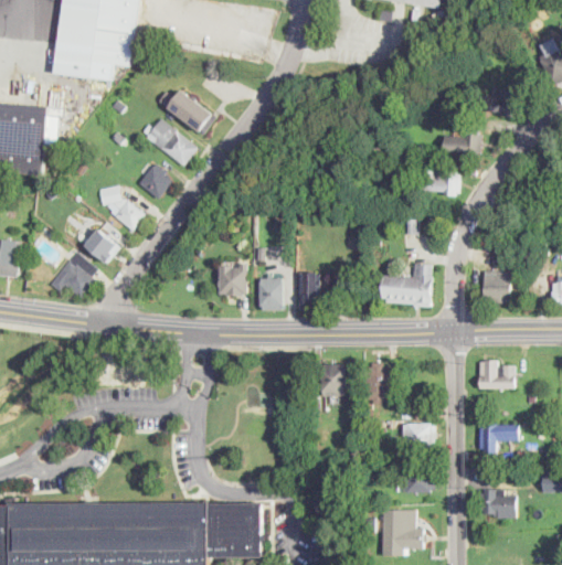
[(63,0),(139,0),(133,52),(131,66),(114,64),(112,81),(54,73),(63,0)]
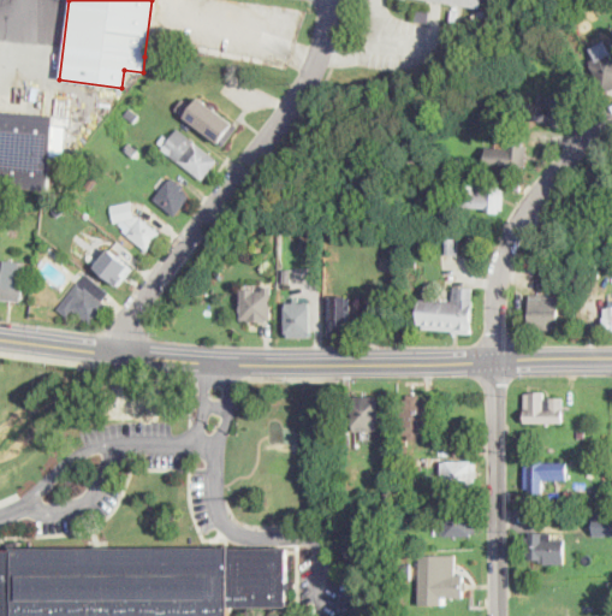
[(583,12),(575,16),(571,7),(581,4),(583,12)]
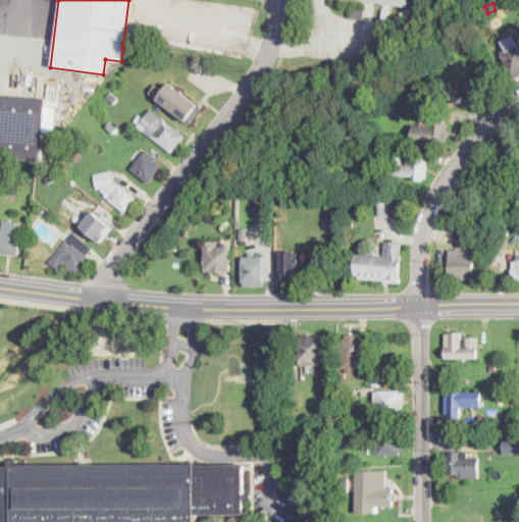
[(348,15),(350,6),(362,8),(360,17),(348,15)]
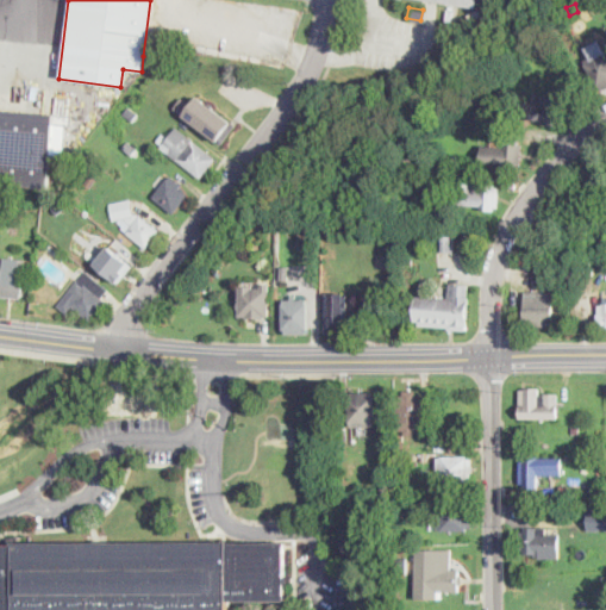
[(605,87),(600,89),(598,86),(594,88),(582,66),(605,53),(605,54),(605,87)]
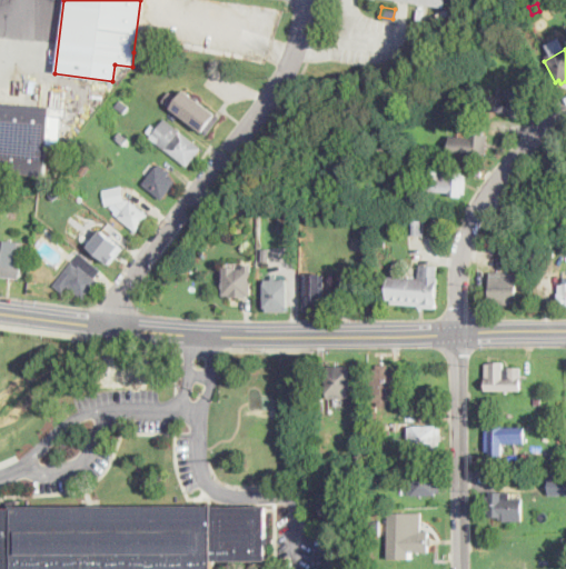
[(202,137),(165,109),(167,107),(158,101),(166,91),(172,97),(177,90),(217,118),(202,137)]
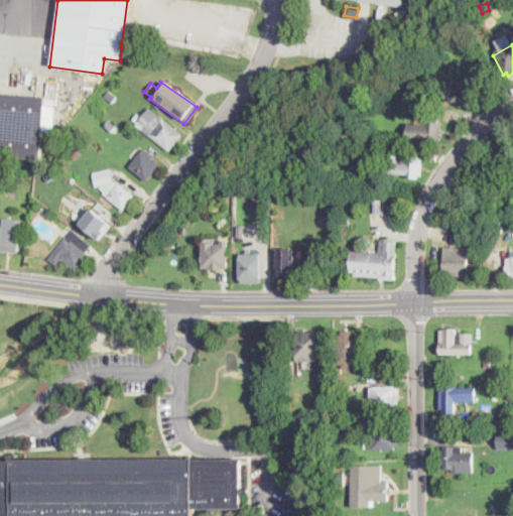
[(474,84),(472,104),(469,103),(469,107),(457,106),(458,103),(438,101),(439,88),(453,89),(454,82),(474,84)]
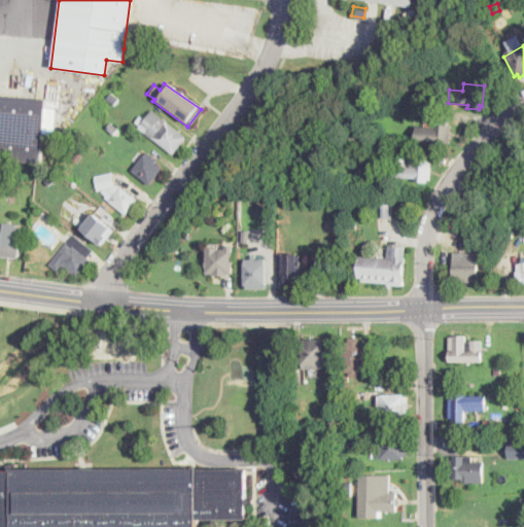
[(112,96),(109,102),(104,98),(107,93),(112,96)]
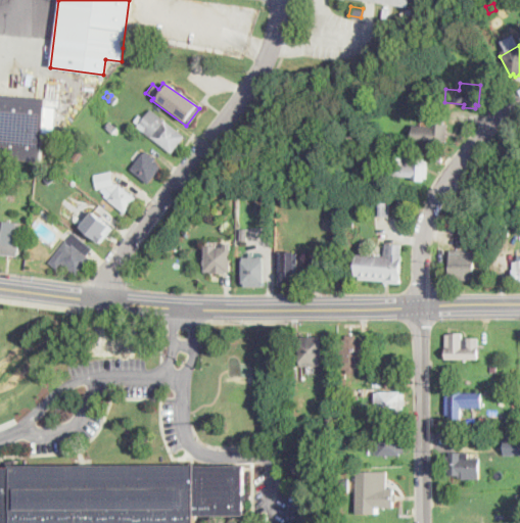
[(40,155),(40,161),(0,157),(0,94),(45,99),(40,155)]
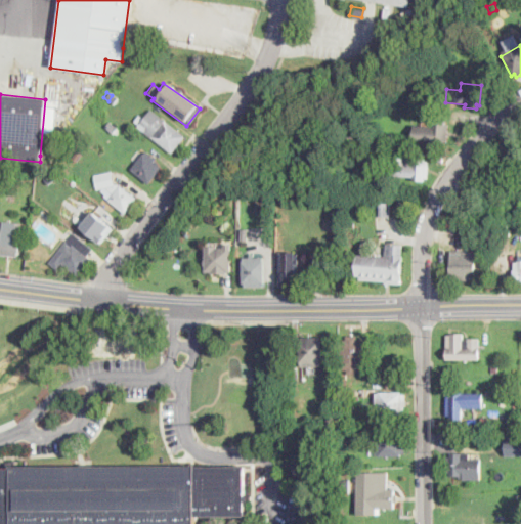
[(149,111),(183,137),(171,154),(136,127),(137,125),(133,121),(137,116),(142,119),(149,111)]
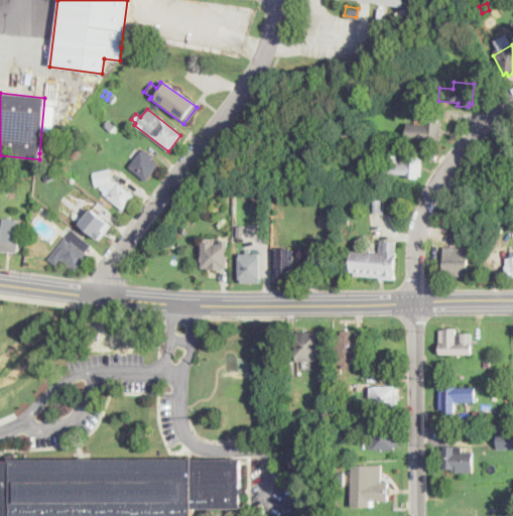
[(439,124),(438,140),(434,139),(434,143),(422,142),(422,139),(405,137),(406,124),(412,124),(413,121),(421,122),(421,125),(424,126),(425,119),(436,120),(436,123),(439,124)]
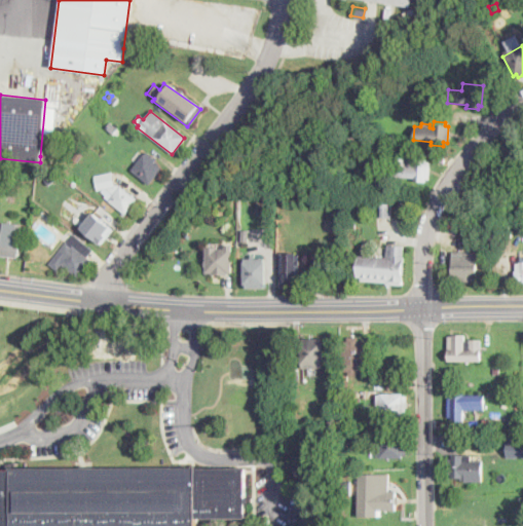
[(116,129),(112,136),(104,128),(108,122),(116,129)]
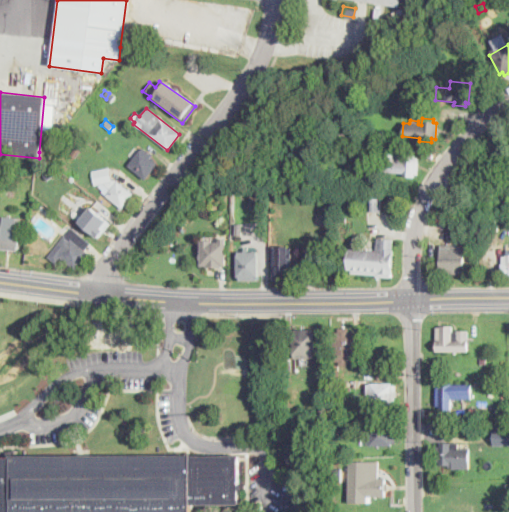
[(80,150),(74,158),(69,155),(75,146),(80,150)]
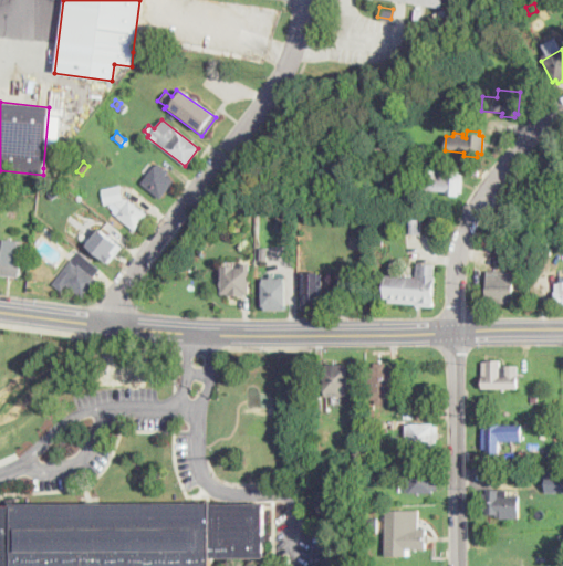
[(163,161),(169,167),(164,174),(173,180),(159,199),(139,184),(155,164),(158,166),(163,161)]
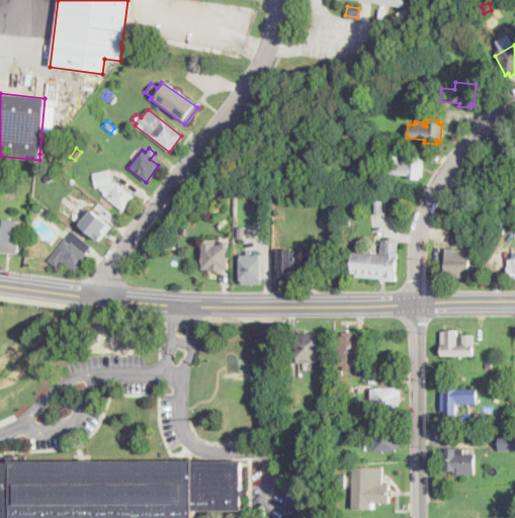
[(398,162),(407,162),(407,156),(418,157),(418,160),(421,160),(420,176),(417,176),(417,179),(406,178),(406,175),(387,174),(388,153),(399,153),(398,162)]
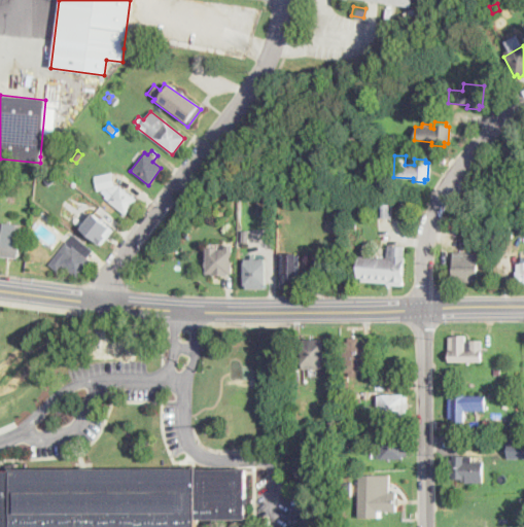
[(112,183),(135,200),(125,214),(107,202),(112,195),(103,188),(95,190),(92,176),(110,172),(112,183)]
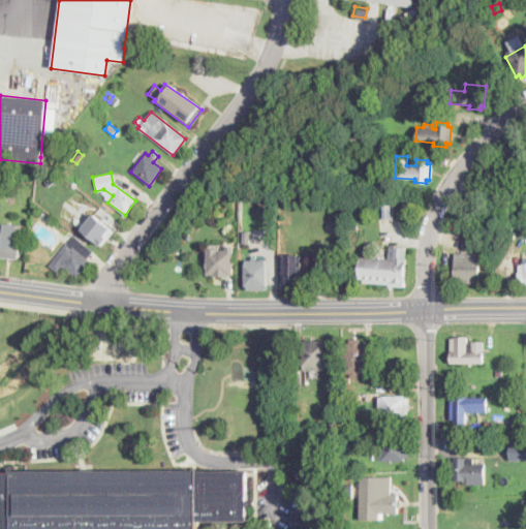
[(14,180),(13,187),(2,185),(3,178),(14,180)]
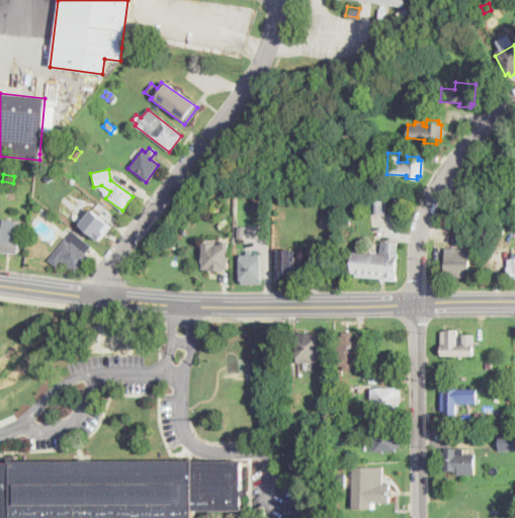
[(385,217),(375,217),(375,200),(385,200),(385,217)]
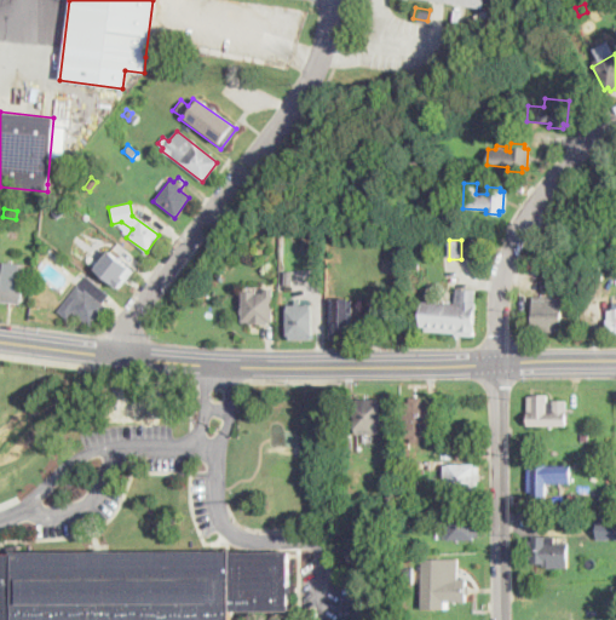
[(114,241),(131,254),(124,263),(133,271),(117,291),(96,274),(97,271),(90,265),(107,245),(109,246),(114,241)]
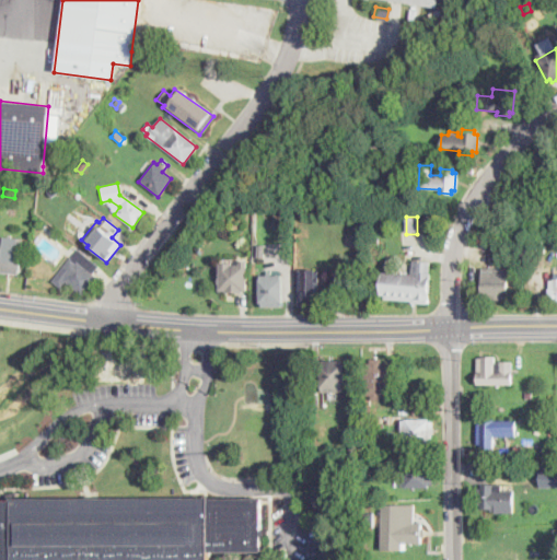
[(21,238),(18,270),(15,269),(14,275),(0,272),(0,243),(9,244),(10,237),(21,238)]
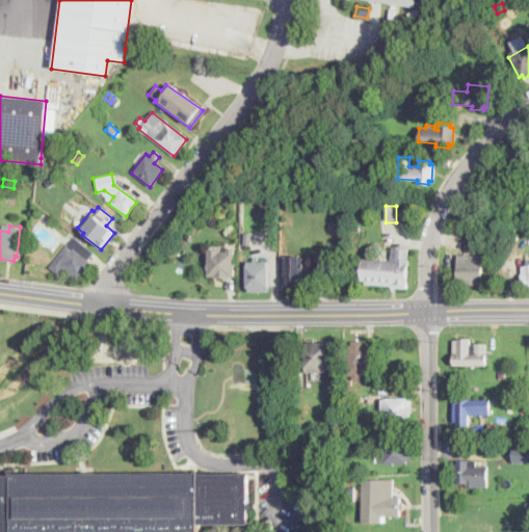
[(486,239),(476,241),(475,234),(485,232),(486,239)]
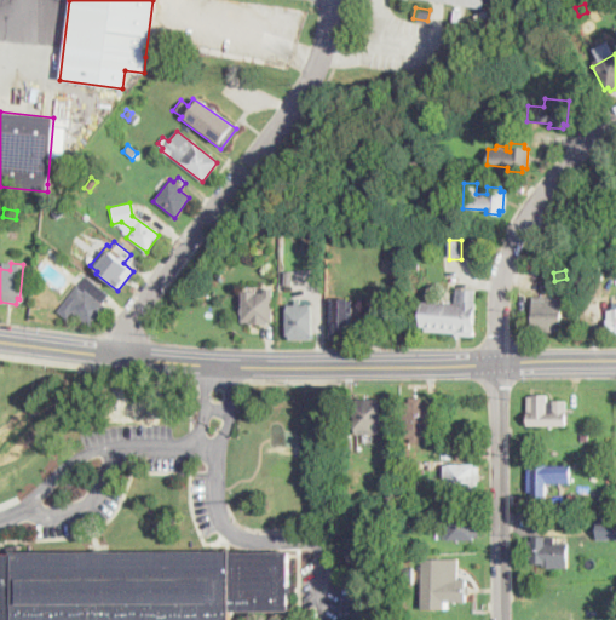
[(85,276),(108,294),(102,304),(105,308),(91,327),(68,310),(73,304),(65,298),(75,283),(78,286),(85,276)]
